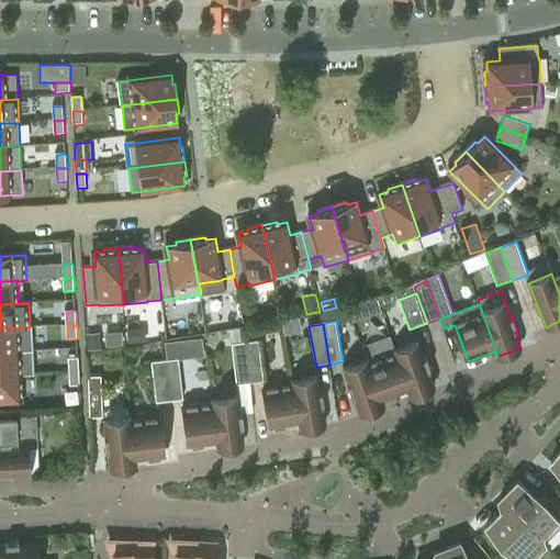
[(30,327),(0,328),(0,351),(20,351),(19,328),(30,328),(30,327)]
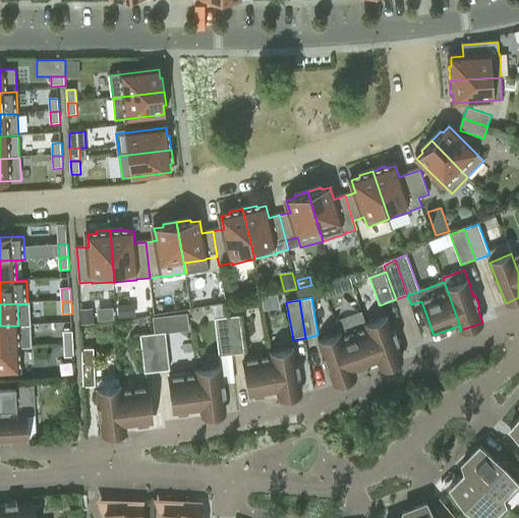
[(131,306),(119,307),(120,318),(131,318),(131,306)]
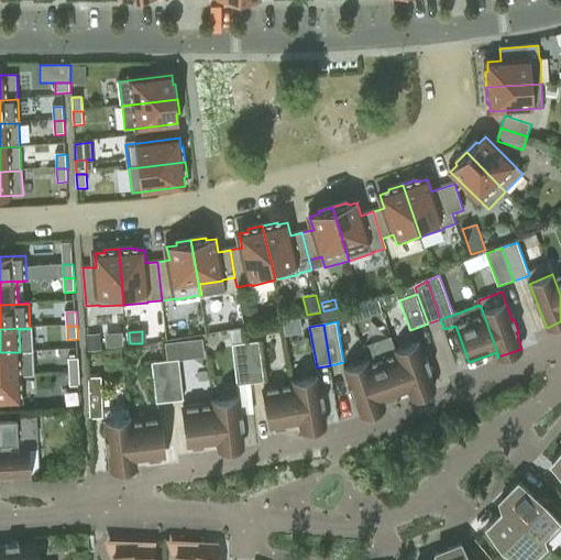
[(100,337),(88,337),(89,350),(101,349),(100,337)]
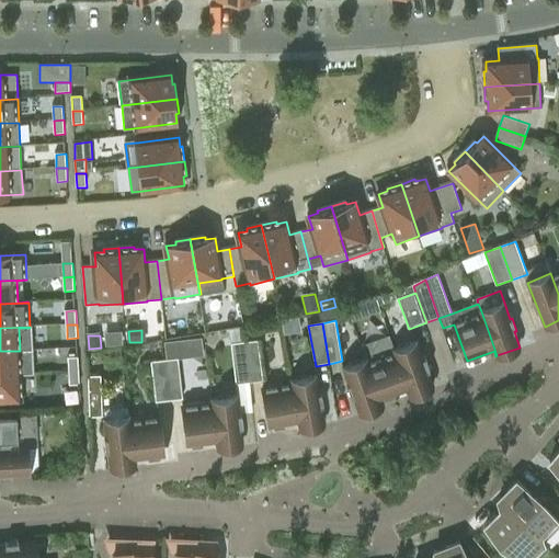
[(259,341),(244,342),(250,383),(263,380),(259,341)]
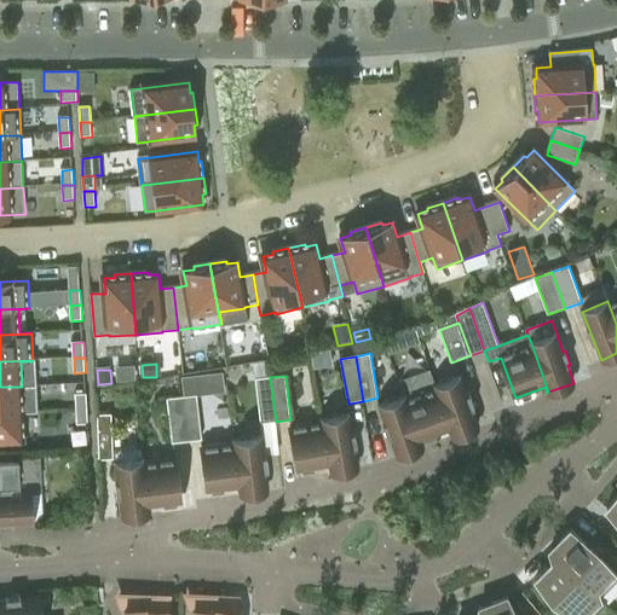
[(261,423),(276,422),(270,377),(255,379),(261,423)]
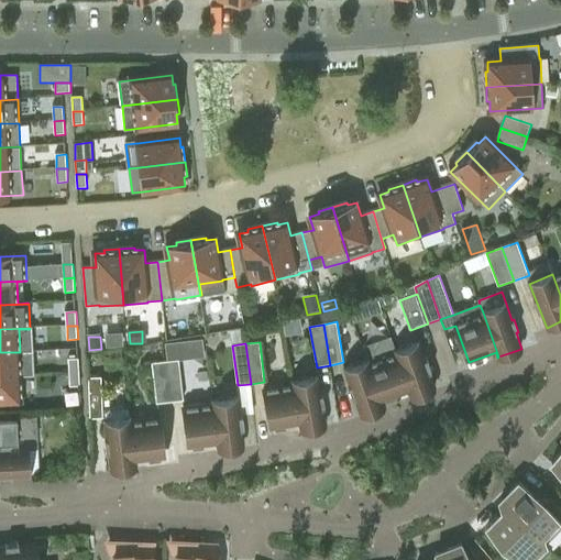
[(425,360),(419,343),(396,352),(411,397),(436,388),(430,372),(431,372),(427,359),(425,360)]
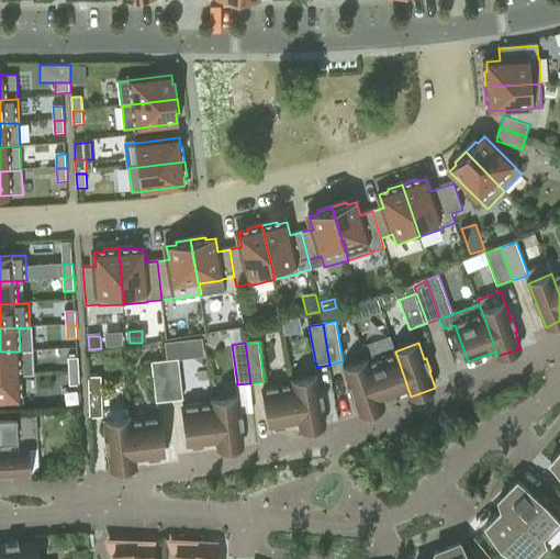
[(0,351),(0,376),(22,375),(20,351),(0,351)]
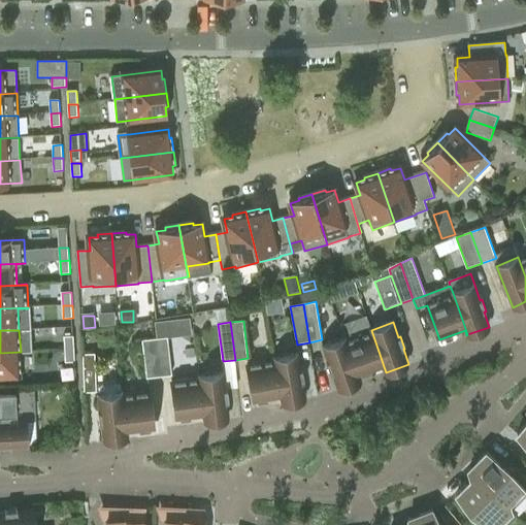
[(361,381),(360,376),(384,367),(385,372),(386,372),(371,330),(370,330),(371,332),(348,341),(347,338),(346,339),(360,381),(361,381)]
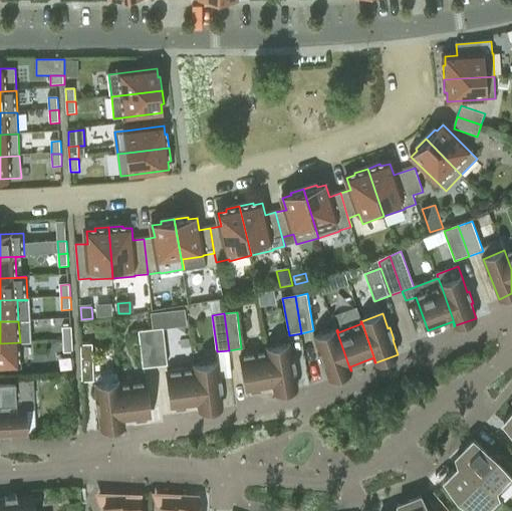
[(62,328),(63,340),(72,340),(72,327),(62,328)]
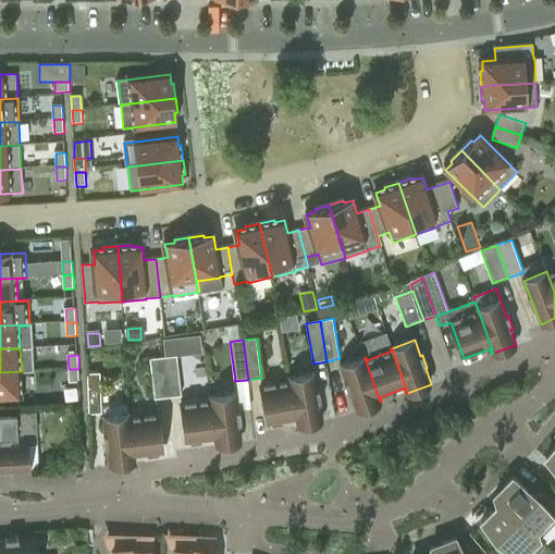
[(177,356),(164,358),(169,397),(182,396),(177,356)]
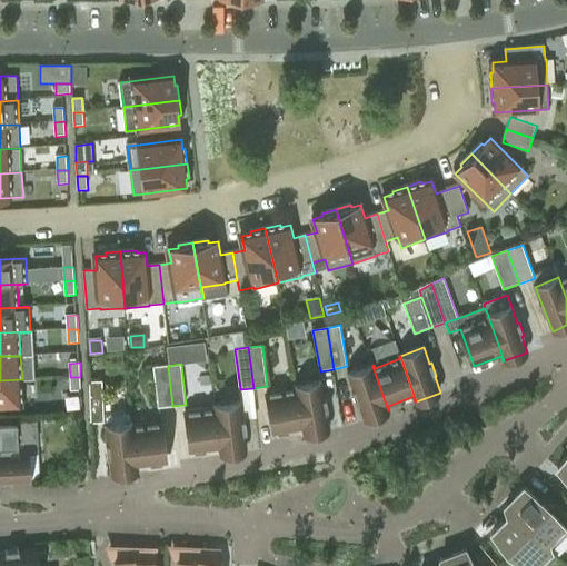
[(159,408),(172,406),(168,366),(153,367),(159,408)]
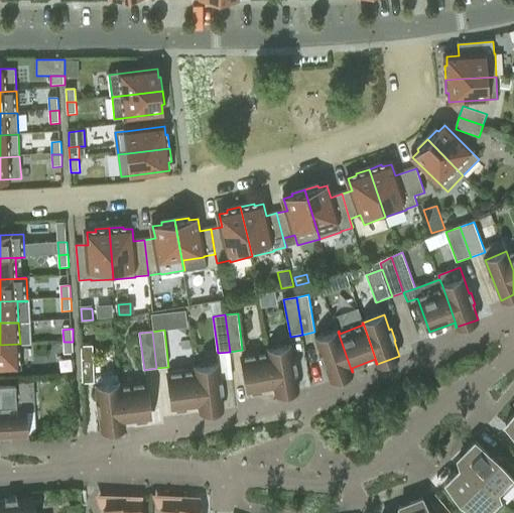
[(315,339),(331,380),(352,372),(338,332),(315,339)]
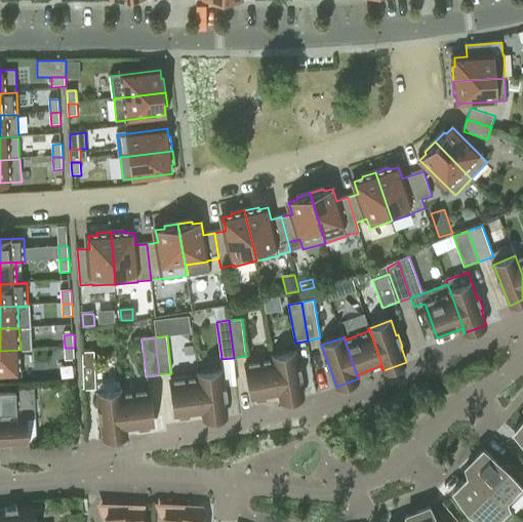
[(74,348),(65,348),(66,361),(75,360),(74,348)]
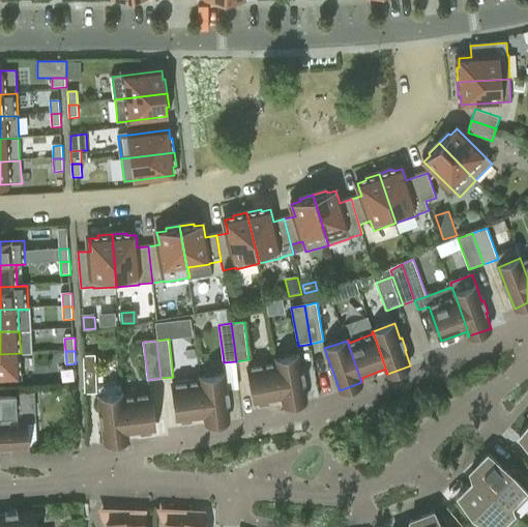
[(21,353),(0,354),(0,377),(22,377),(21,353)]
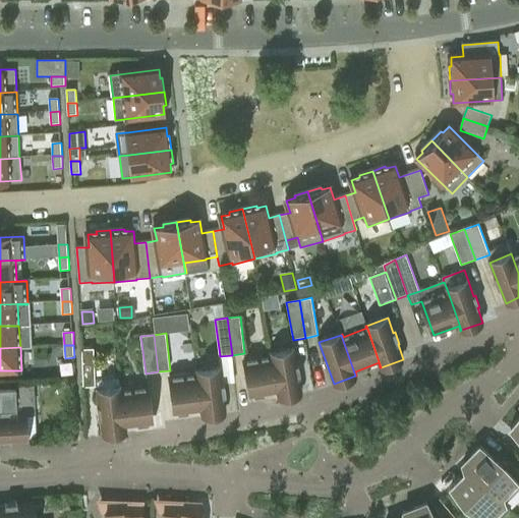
[(95,349),(82,349),(83,387),(96,387),(95,349)]
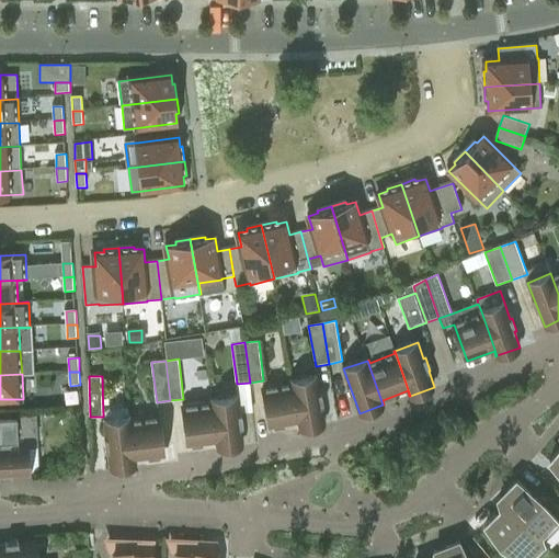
[(317,377),(292,382),(300,428),(324,423),(322,407),(324,407),(322,394),(320,394),(317,377)]
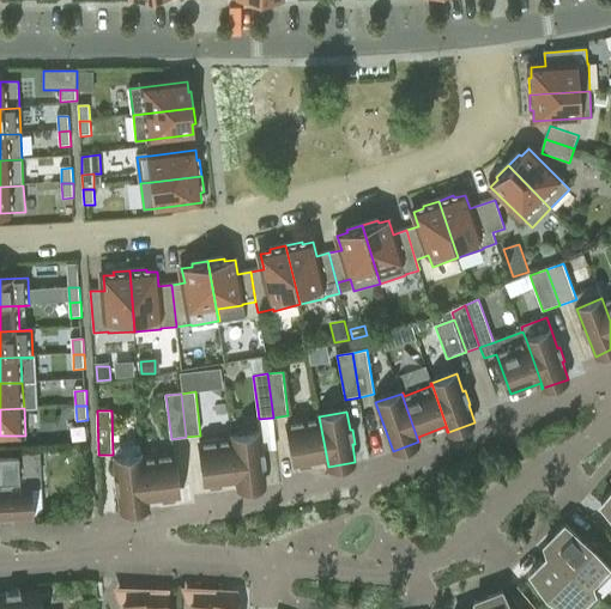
[(288,425),(295,467),(326,462),(327,467),(328,467),(319,416),(319,419),(288,425)]
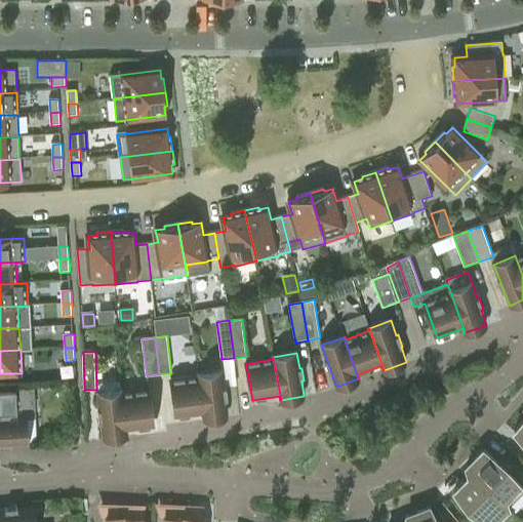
[(222,372),(199,374),(204,418),(228,416),(226,400),(228,400),(226,388),(224,388),(222,372)]
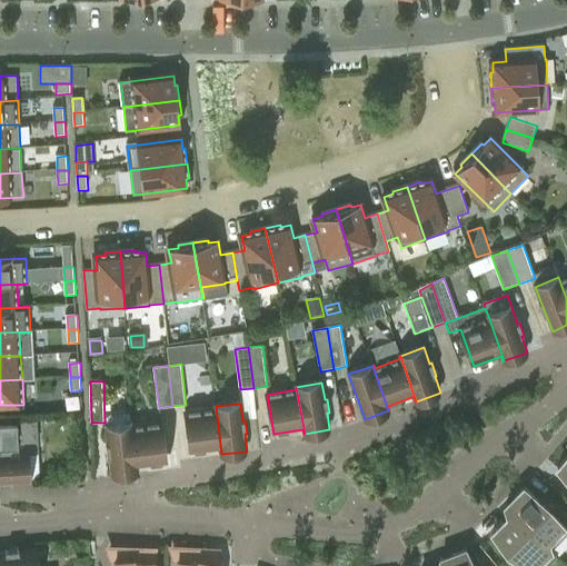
[(220,449),(220,454),(221,454),(216,406),(215,407),(215,409),(186,413),(191,453),(220,449)]
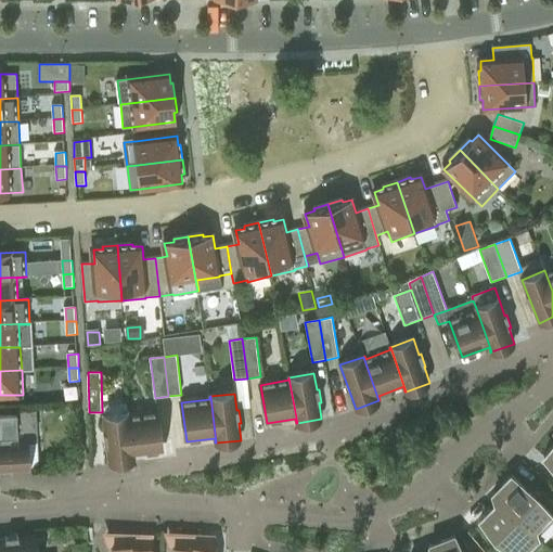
[(38,443),(37,411),(0,412),(0,473),(12,473),(12,470),(29,470),(28,444),(38,443)]
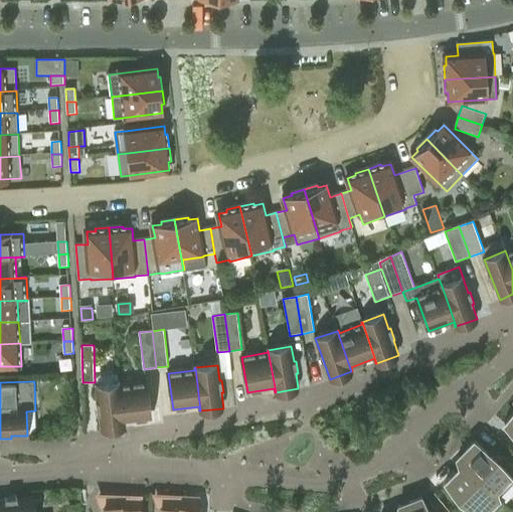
[(120,383),(119,384),(125,427),(126,427),(125,422),(151,418),(147,383),(121,386),(120,383)]
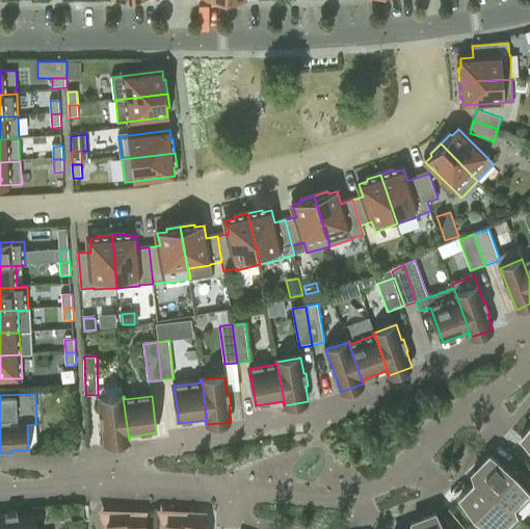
[(105,444),(129,441),(123,397),(100,399),(102,416),(100,416),(101,428),(103,428),(105,444)]
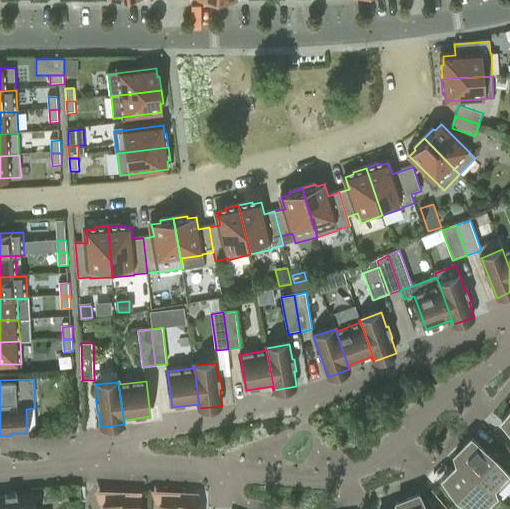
[(473,439),(455,457),(501,502),(502,501),(496,495),(509,480),(509,475),(495,461),(498,457),(495,454),(495,455),(489,449),(486,452),(473,439)]
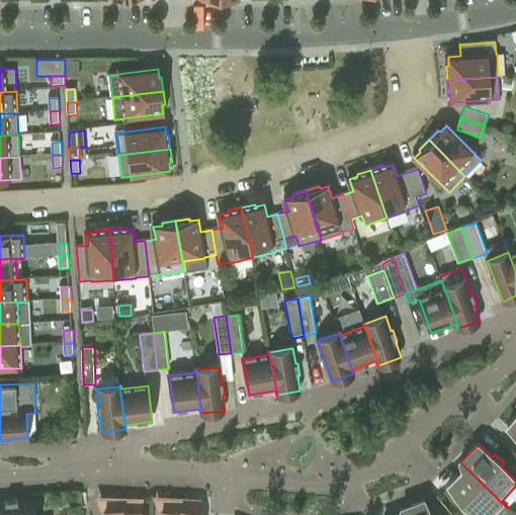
[(500,514),(507,508),(460,462),(460,463),(465,468),(449,486),(461,498),(458,501),(464,507),(463,507),(467,510),(470,507),(478,514),(500,514)]
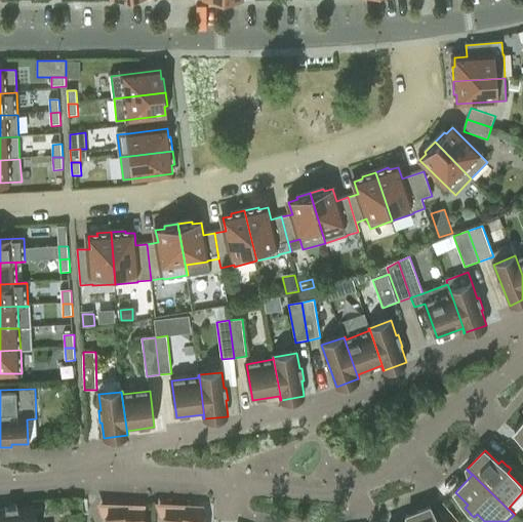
[(141,521),(142,509),(102,507),(107,521),(141,521)]
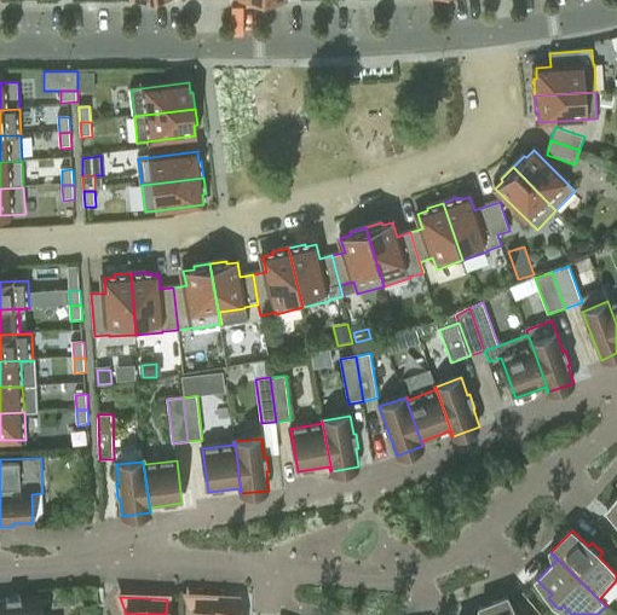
[(41,614),(40,598),(22,601),(21,598),(6,599),(7,602),(0,602),(0,614),(41,614)]
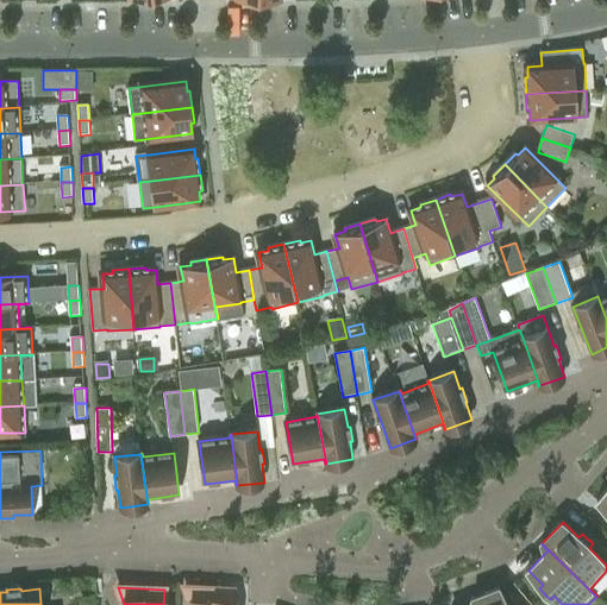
[(231,604),(232,591),(186,588),(191,604),(231,604)]
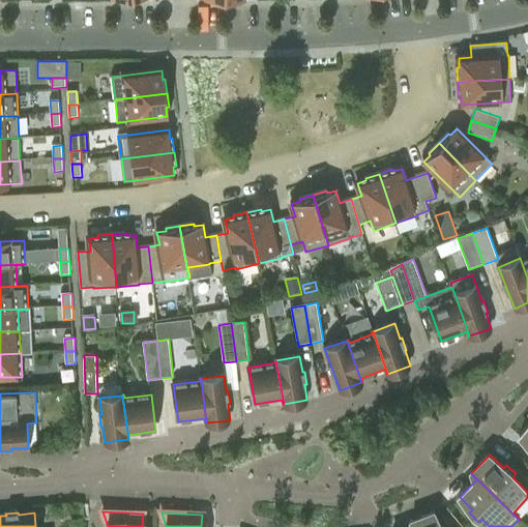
[(440,526),(435,513),(411,522),(412,526),(440,526)]
